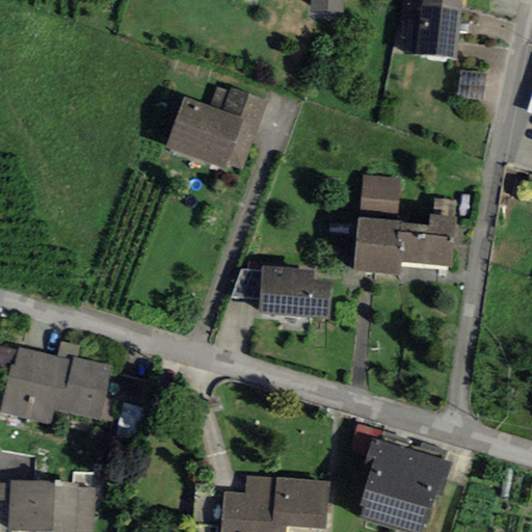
[(343,12),(343,0),(310,0),(310,10),(343,12)]
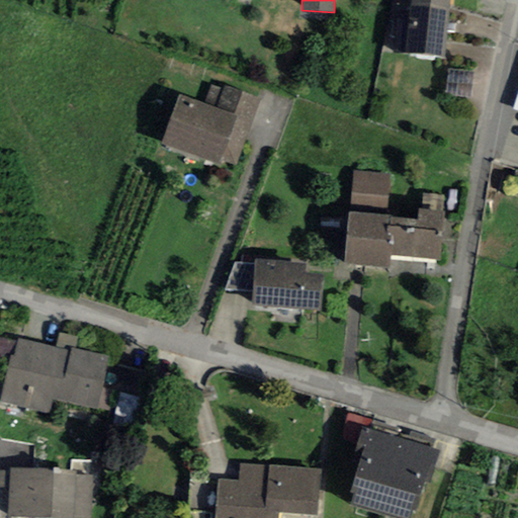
[(410,0),(410,6),(449,10),(450,0),(410,0)]
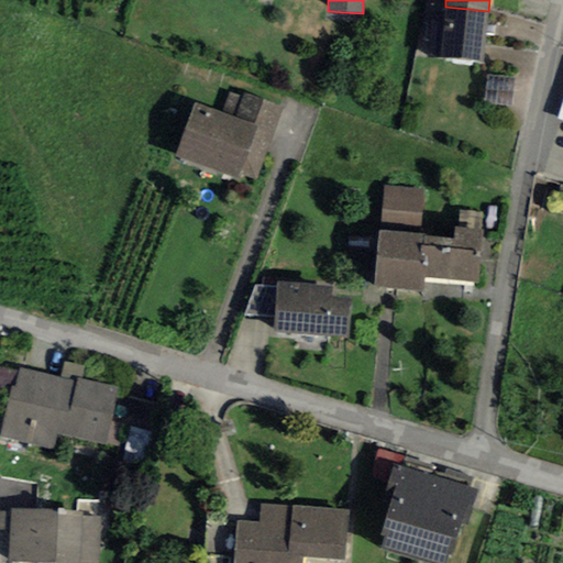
[(440,58),(483,63),(488,11),(445,7),(440,58)]
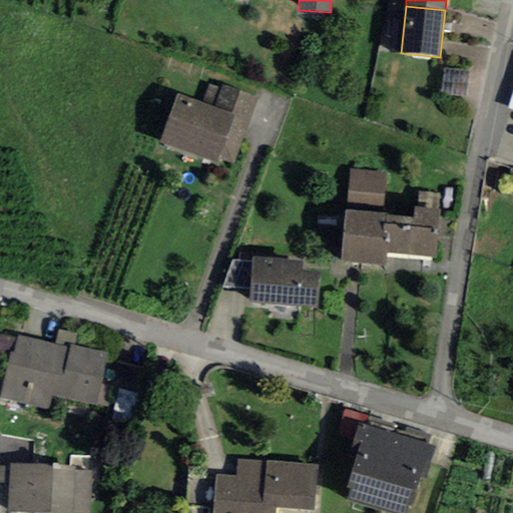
[(466,97),(469,71),(445,68),(442,94),(466,97)]
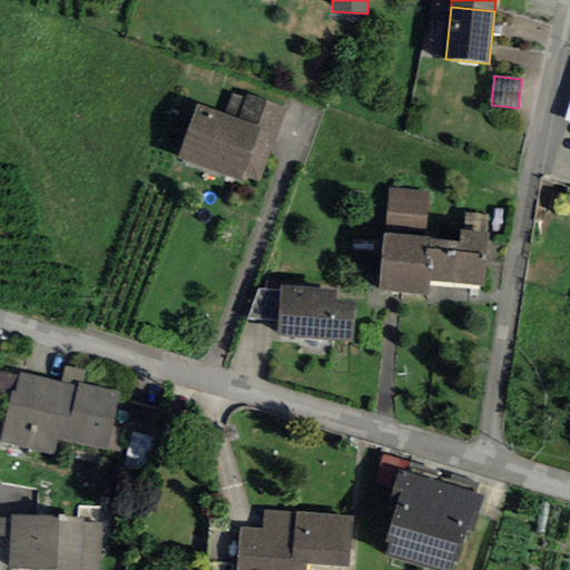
[(225,115),(277,134),(286,109),(246,95),(245,98),(233,94),(225,115)]
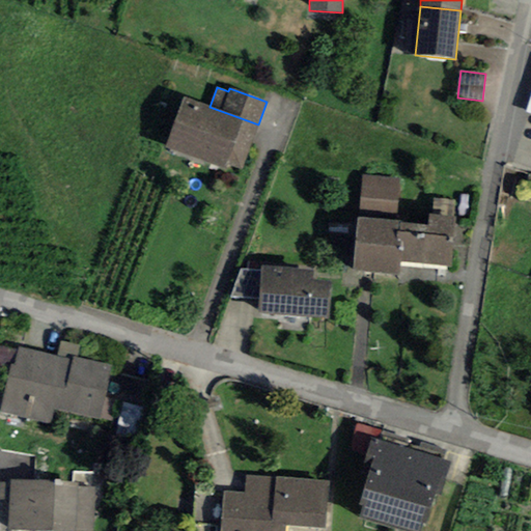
[(210,107),(184,98),(165,147),(226,169),(228,165),(242,170),(258,124),(210,107)]
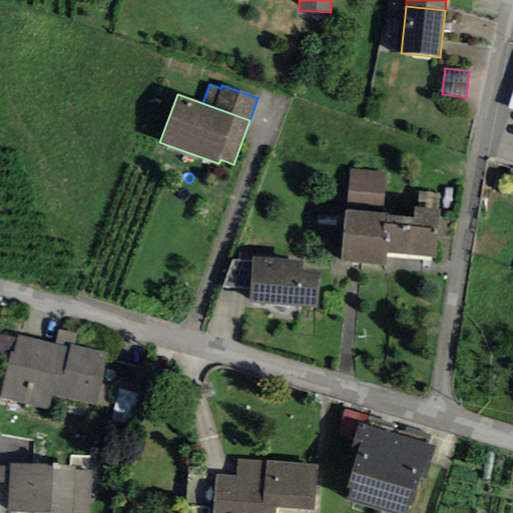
[(383,205),(386,173),(350,170),(347,202),(383,205)]
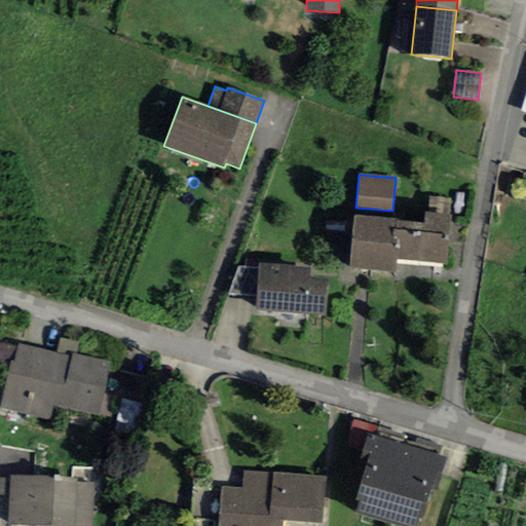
[(427,214),(450,215),(451,198),(428,197),(427,214)]
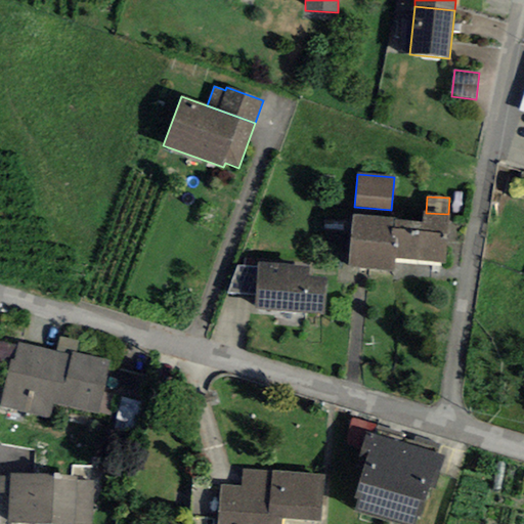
[(423,212),(422,222),(352,215),(348,267),(393,270),(394,258),(444,262),(448,214),(426,213),(423,212)]
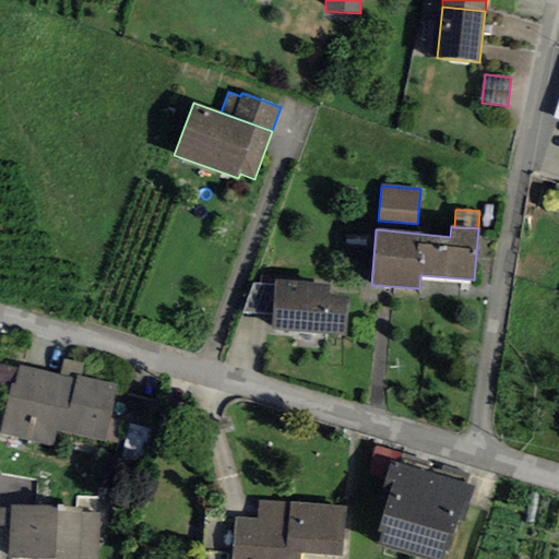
[(272,331),(346,334),(347,296),(330,295),(330,284),(274,282),(274,286),(273,316),(272,331)]
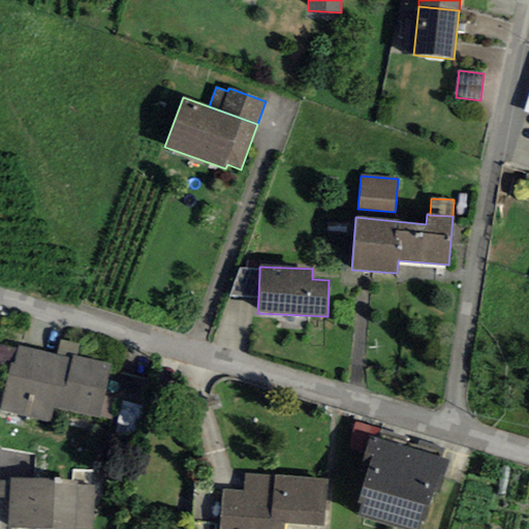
[(258,299),(259,271),(239,269),(229,296),(258,299)]
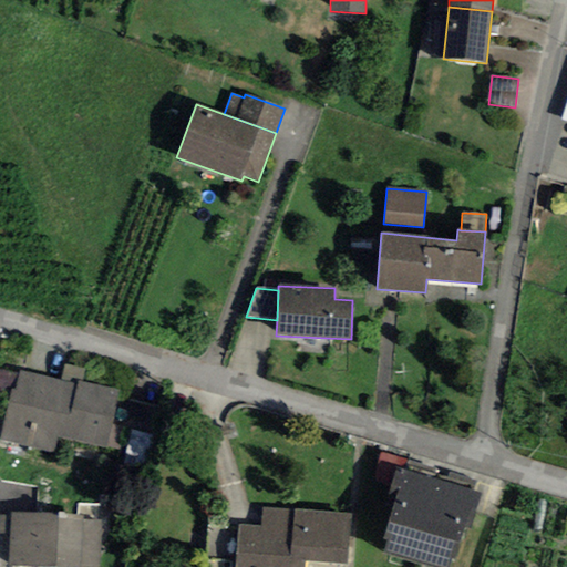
[(83,383),(85,370),(65,366),(61,381),(78,384),(79,382),(83,383)]
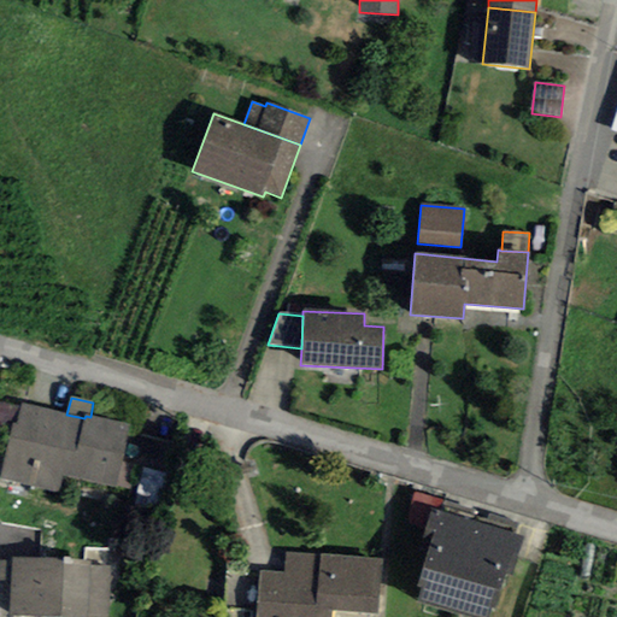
[(21,407),(0,401),(0,434),(10,436),(12,424),(16,425),(21,407)]
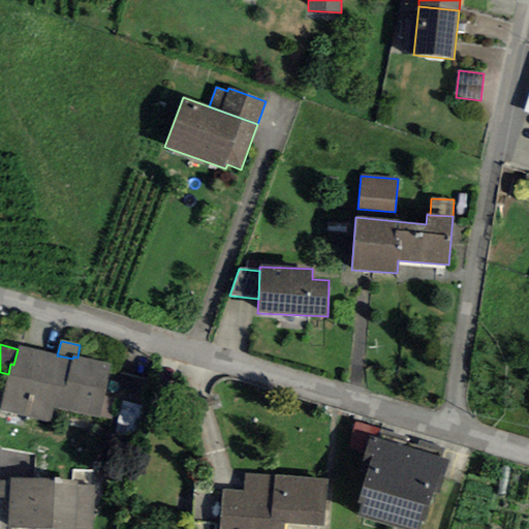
[(8,374),(0,410),(51,423),(54,408),(99,417),(111,365),(78,358),(73,356),(72,359),(57,355),(18,346),(18,349),(13,365),(10,364),(8,374)]
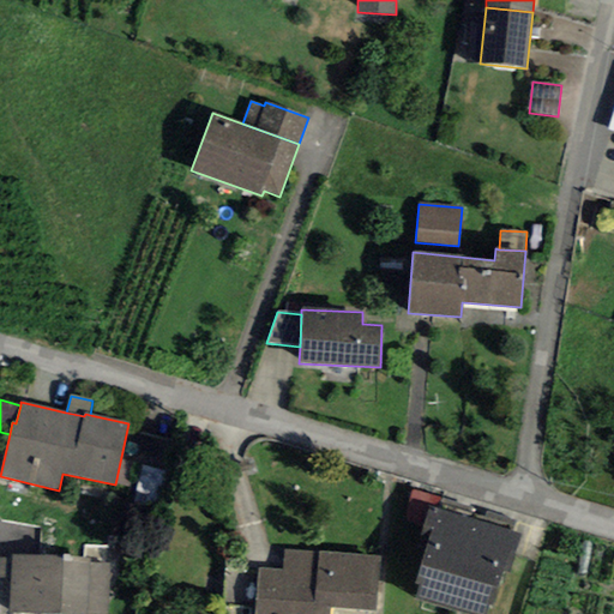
[(420,596),(452,607),(480,522),(432,509),(421,547),(428,549),(419,583),(423,584),(420,596)]
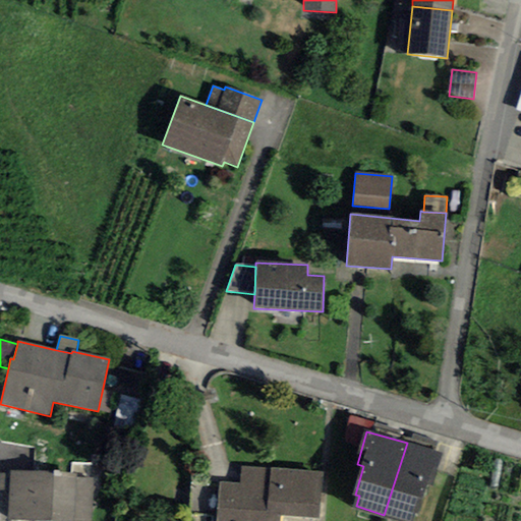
[(443,454),(407,443),(384,515),(406,520),(411,520),(414,512),(419,514),(427,486),(432,487),(443,454)]
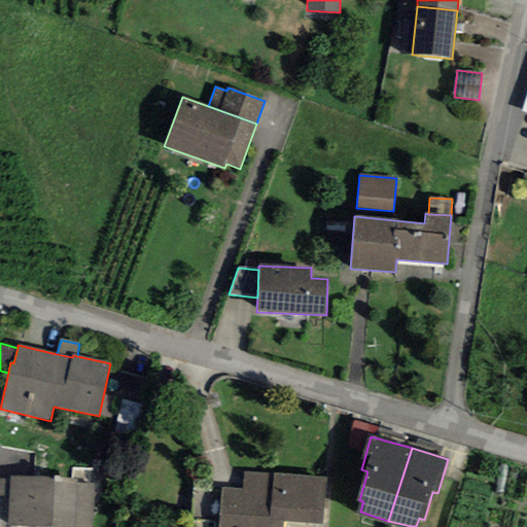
[(218,526),(284,526),(284,522),(321,525),(325,479),(245,472),(243,490),(221,488),(218,526)]
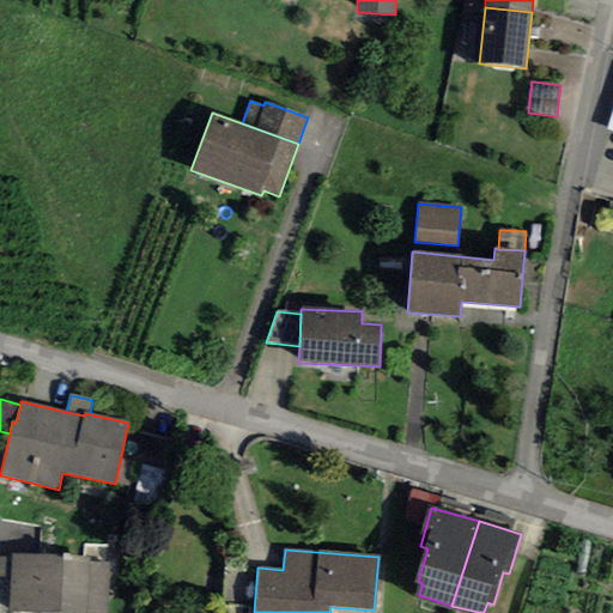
[(12,577),(11,612),(24,612),(108,612),(110,563),(90,563),(90,559),(12,554),(12,558),(12,577)]
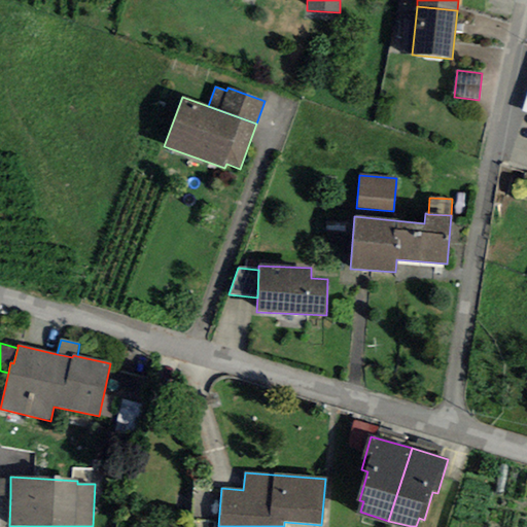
[(10,480),(0,479),(0,495),(10,496),(10,480)]
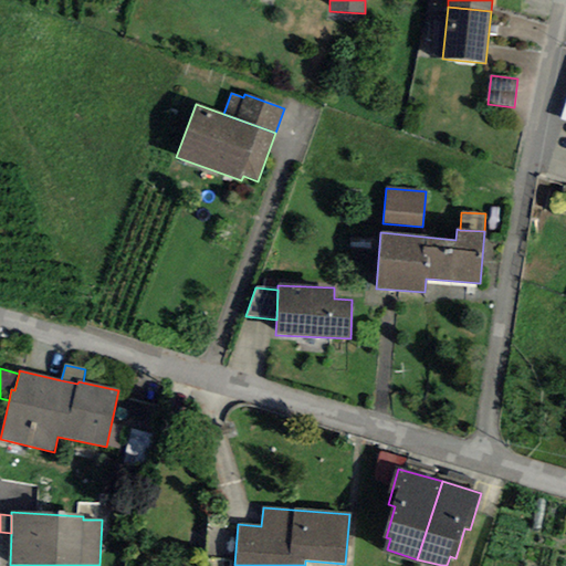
All buildings are outlined.
